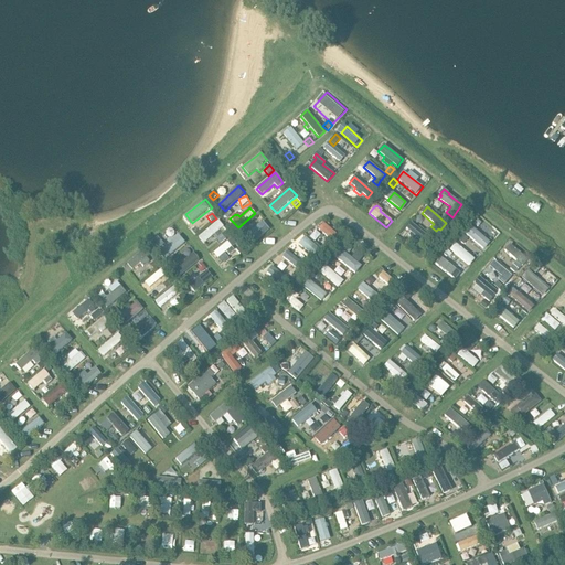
[(446,214),(440,219),(446,223),(450,217),(446,214)]
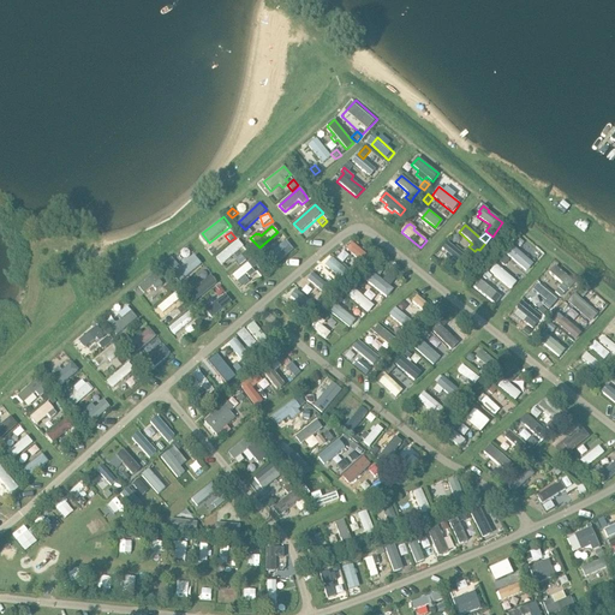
[(603,234),(597,240),(608,251),(614,245),(603,234)]
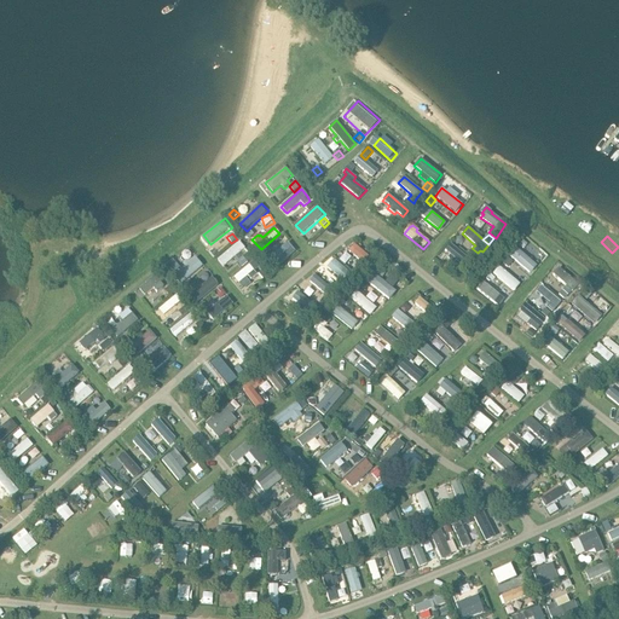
[(241,241),(219,260),(225,267),(247,249),(241,241)]
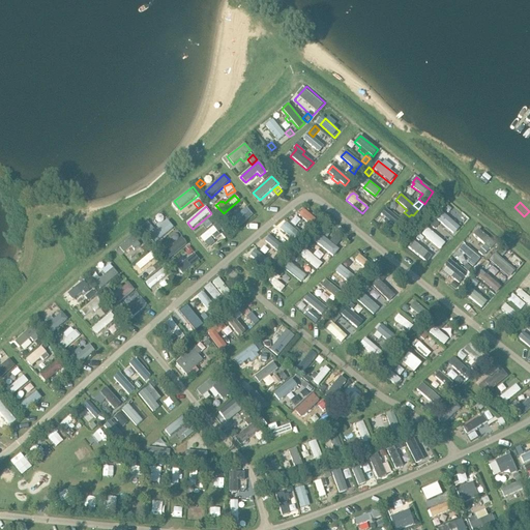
[(303,209),(298,215),(308,224),(306,226),(312,230),(313,228),(314,228),(318,222),(303,209)]
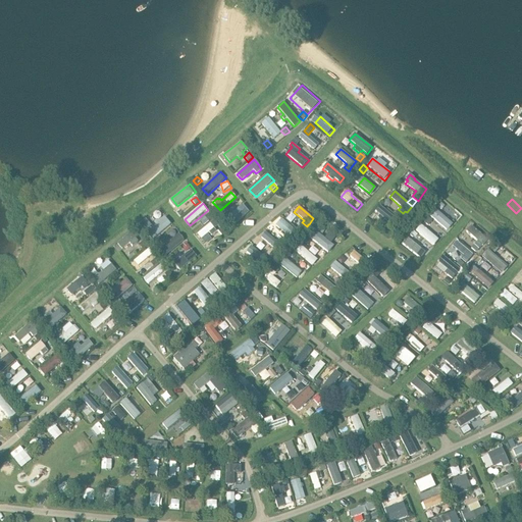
[(380,206),(375,211),(379,215),(377,217),(383,222),(385,219),(390,224),(396,218),(380,206)]
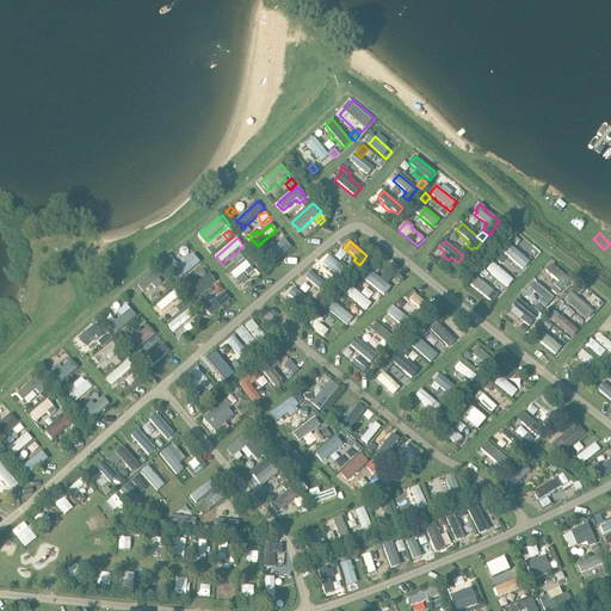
[(275,246),(269,251),(272,254),(271,255),(276,261),(291,248),(287,242),(278,250),(275,246)]
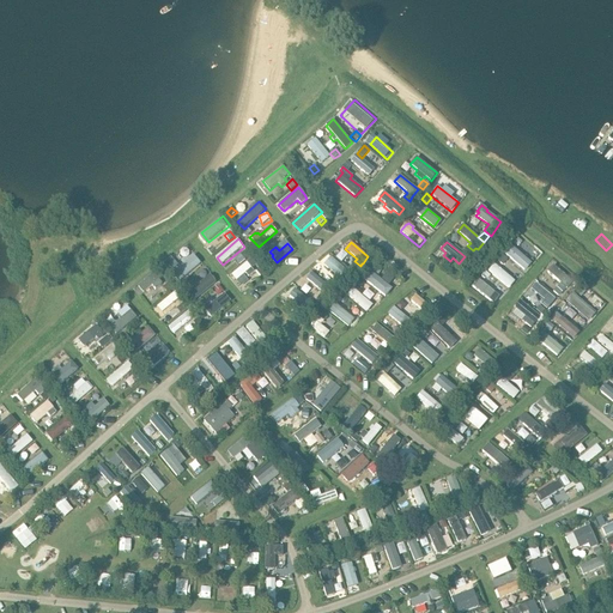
[(526,272),(534,263),(514,244),(505,253),(526,272)]
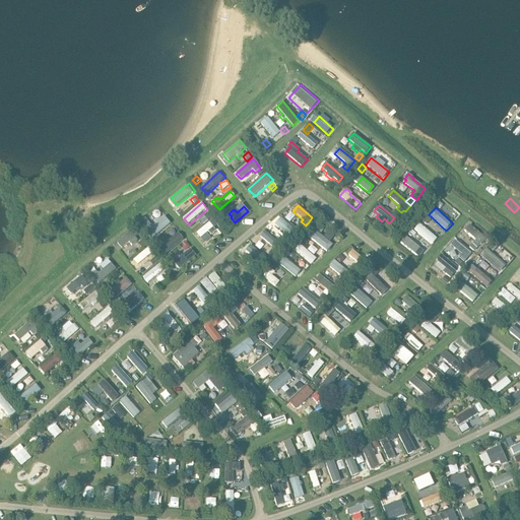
[(151,229),(157,236),(173,223),(167,215),(151,229)]
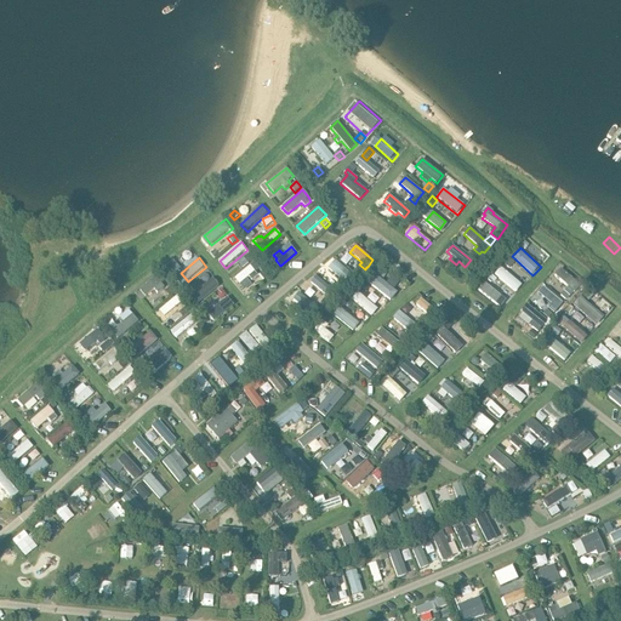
[(243,258),(237,263),(241,268),(248,263),(243,258)]
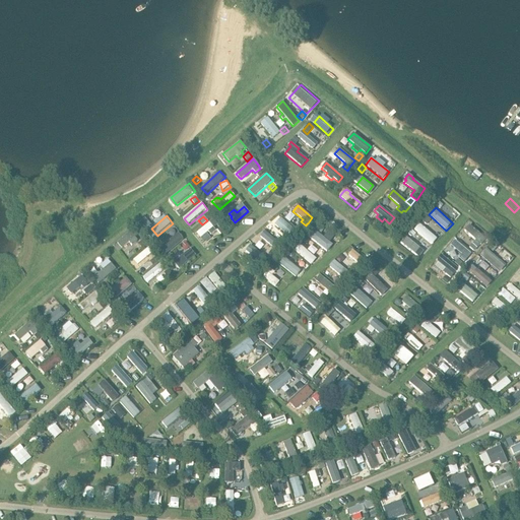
[(425,216),(420,221),(427,225),(431,220),(425,216)]
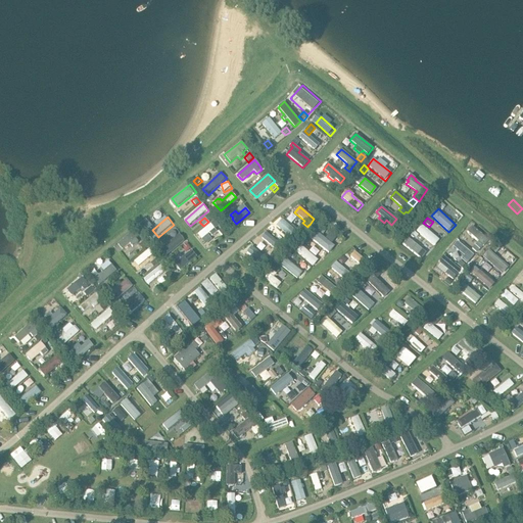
[(284,222),(279,229),(291,239),(296,232),(284,222)]
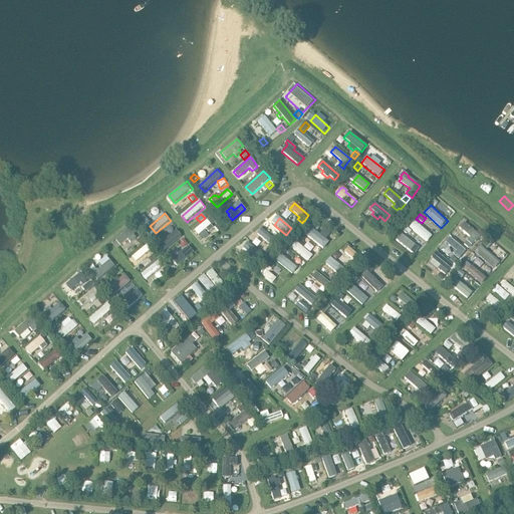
[(296,220),(293,225),(297,228),(301,224),(296,220)]
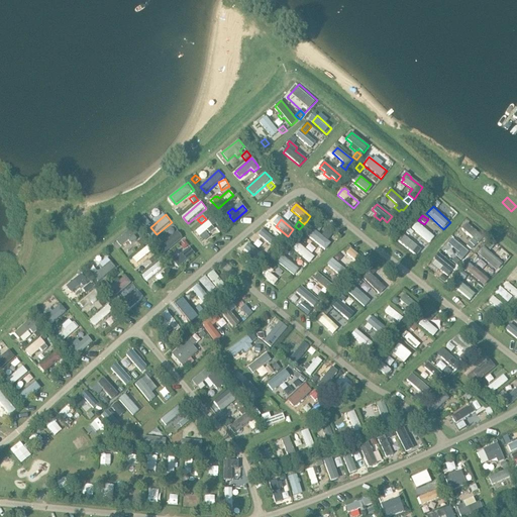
[(419,221),(412,228),(429,244),(436,237),(419,221)]
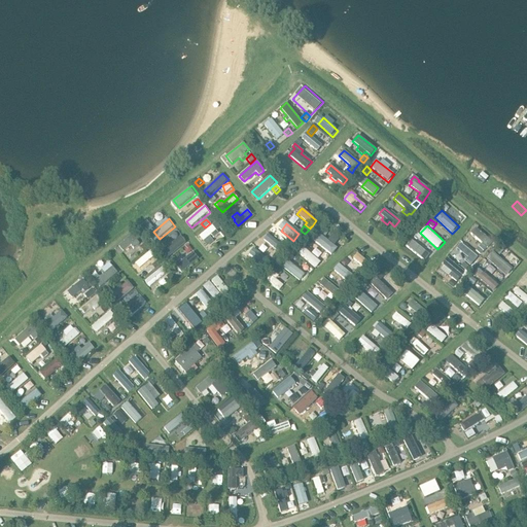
[(212,226),(199,237),(203,242),(211,236),(214,239),(218,235),(212,226)]
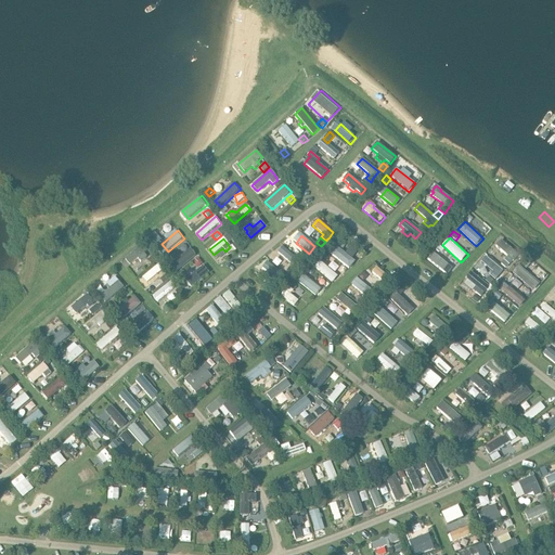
[(343,241),(338,246),(343,249),(347,244),(343,241)]
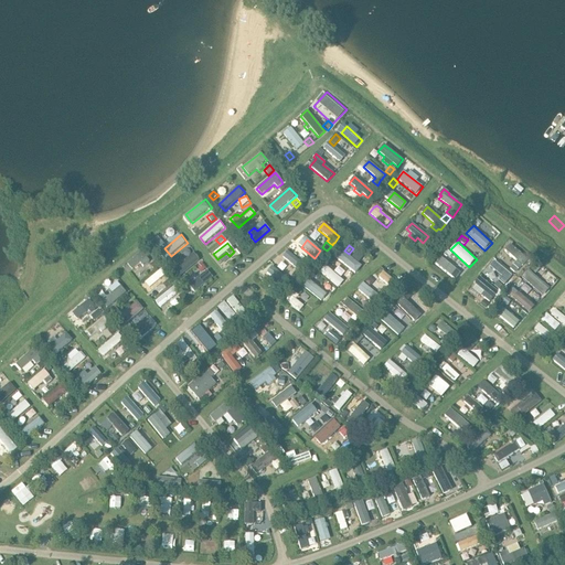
[(509,245),(503,251),(515,262),(509,269),(514,274),(521,266),(522,266),(526,260),(509,245)]
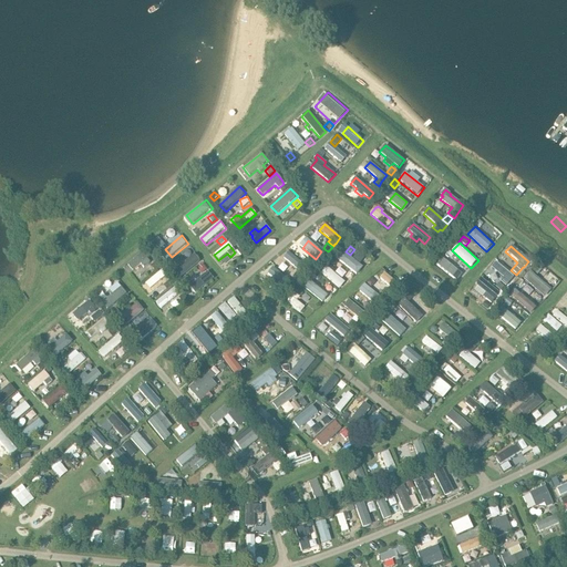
[(145,249),(127,266),(133,271),(140,265),(143,268),(150,263),(146,259),(151,256),(145,249)]
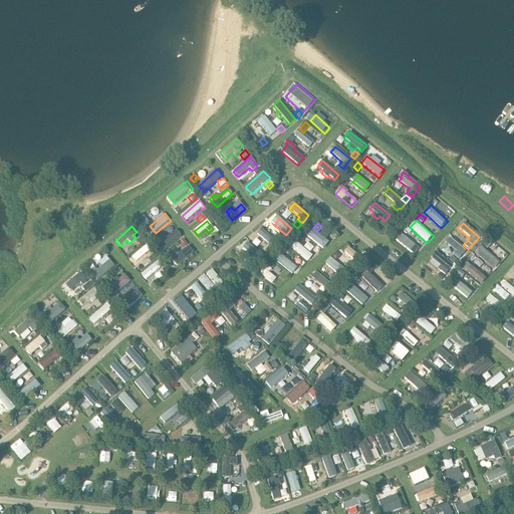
[(264,228),(258,235),(271,246),(277,239),(264,228)]
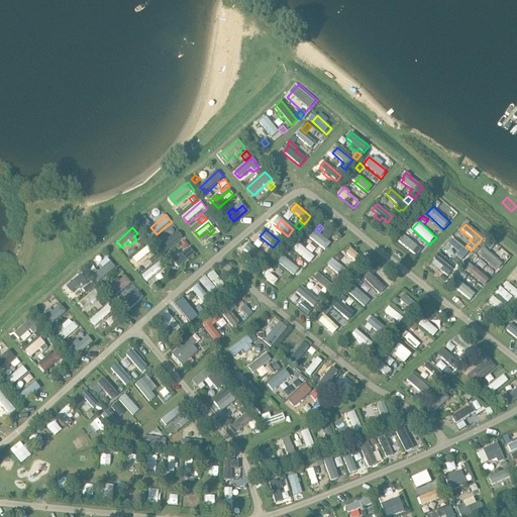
[(400,241),(416,256),(423,249),(406,234),(400,241)]
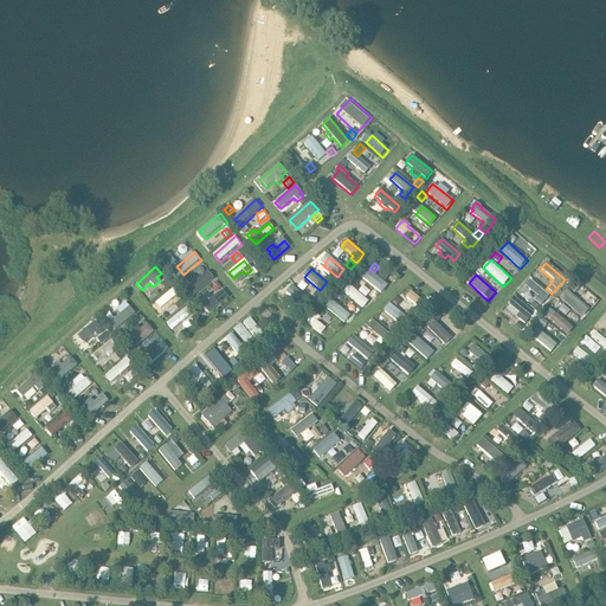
[(529,281),(524,287),(536,296),(534,301),(540,305),(548,296),(529,281)]
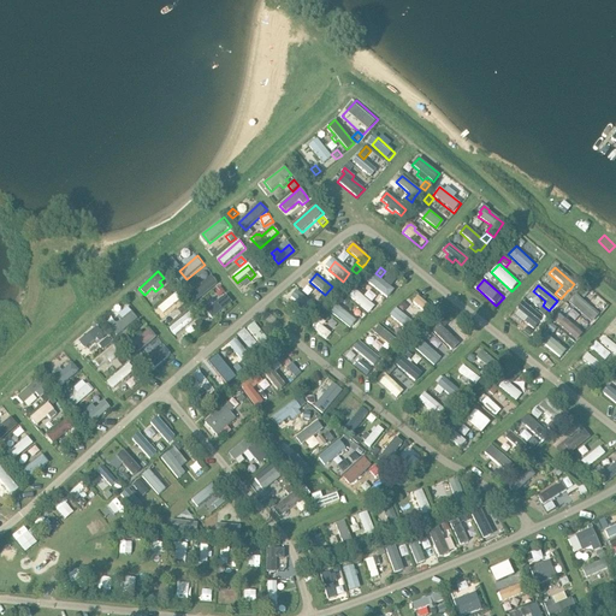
[(586,285),(578,295),(584,300),(592,290),(586,285)]
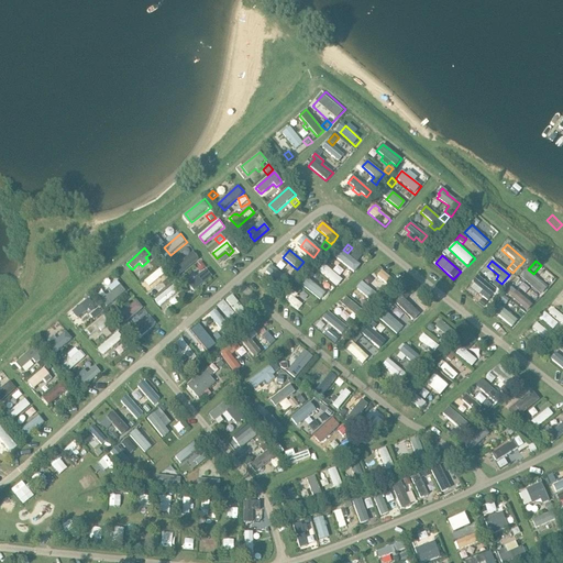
[(271,266),(266,272),(272,277),(269,279),(276,285),(278,282),(282,285),(287,278),(271,266)]
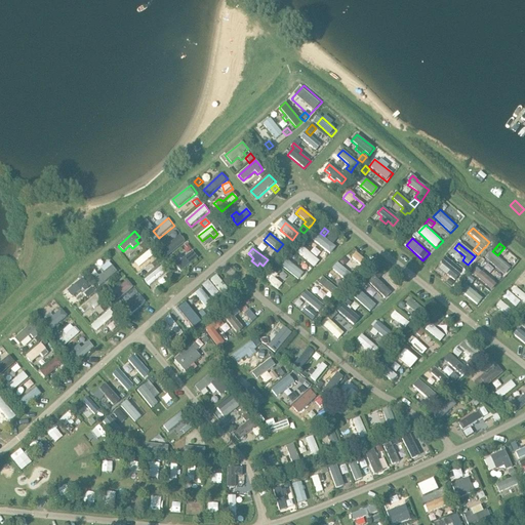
[(317,267),(321,259),(305,248),(299,255),(317,267)]
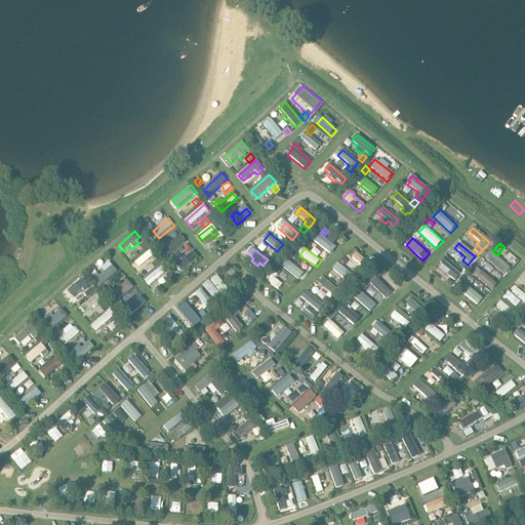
[(139,269),(156,254),(151,249),(134,264),(139,269)]
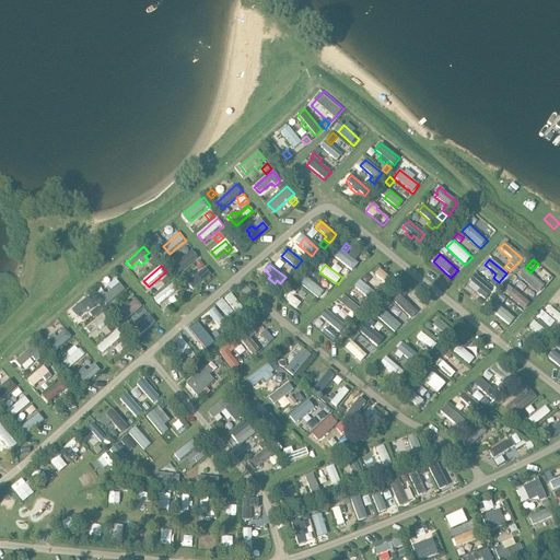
[(191,276),(185,281),(193,291),(211,276),(205,268),(194,278),(191,276)]
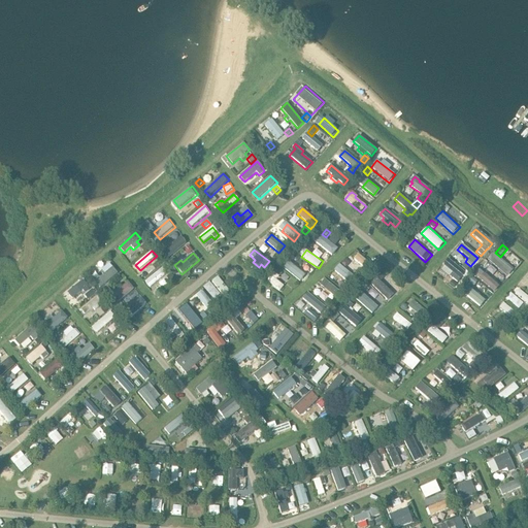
[(368,271),(373,265),(360,253),(355,258),(368,271)]
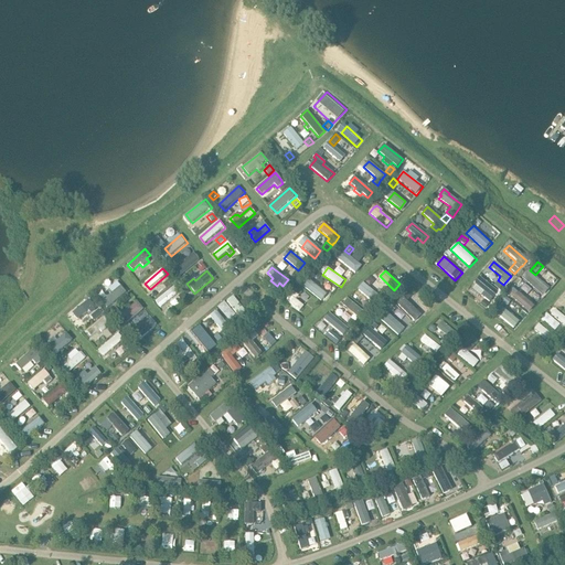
[(316,273),(311,278),(317,284),(321,277),(316,273)]
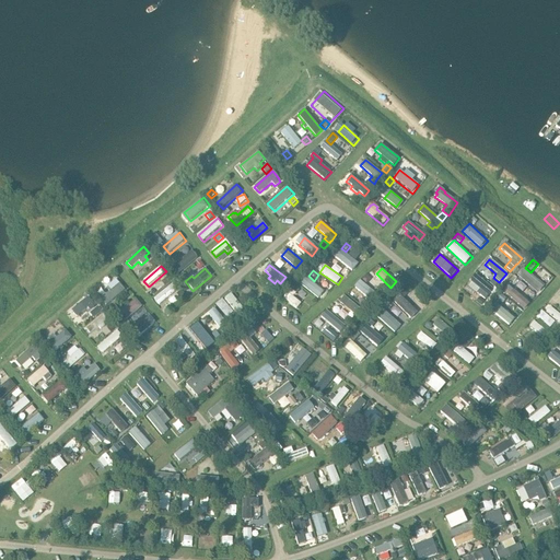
[(538,295),(546,288),(526,270),(520,278),(538,295)]
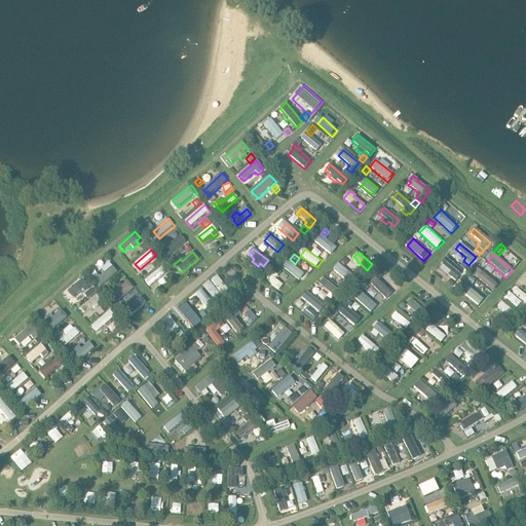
[(157,259),(151,265),(154,269),(161,264),(157,259)]
